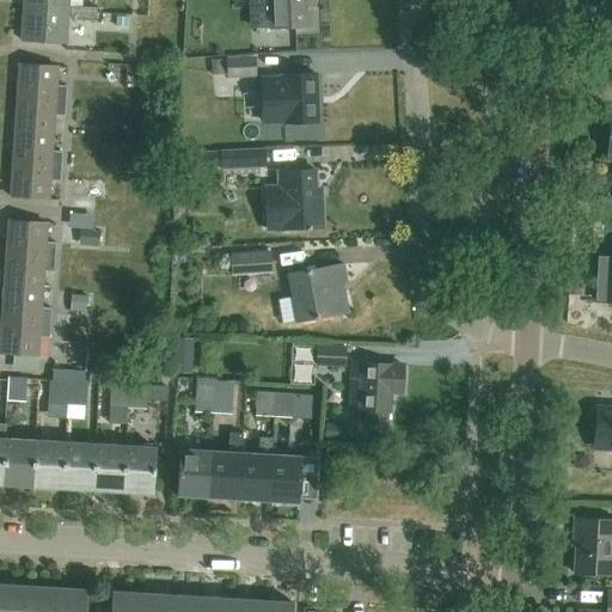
[(311,0),(270,0),(271,30),(312,28),(311,0)]
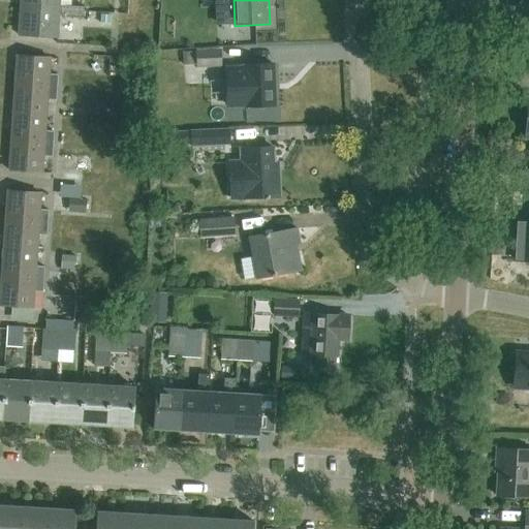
[(84,6),(60,5),(60,8),(21,5),(19,34),(58,37),(59,13),(63,13),(63,17),(84,18),(84,6)]
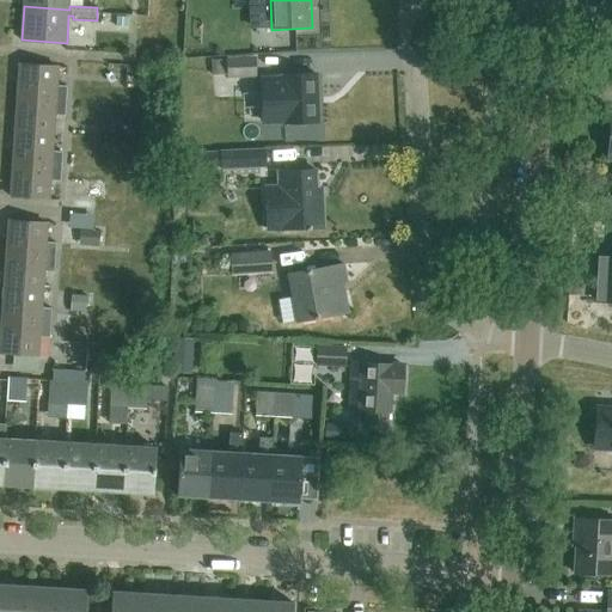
[(117,17),(116,26),(128,28),(129,18),(117,17)]
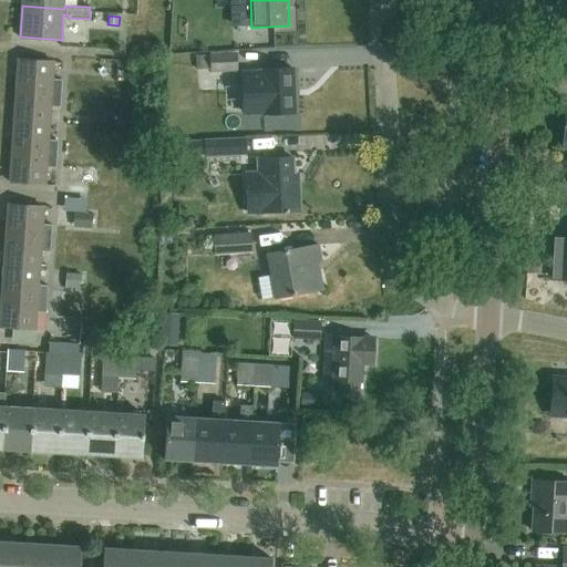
[(210,72),(238,71),(237,51),(209,52),(209,54),(196,54),(196,71),(210,70),(210,72)]
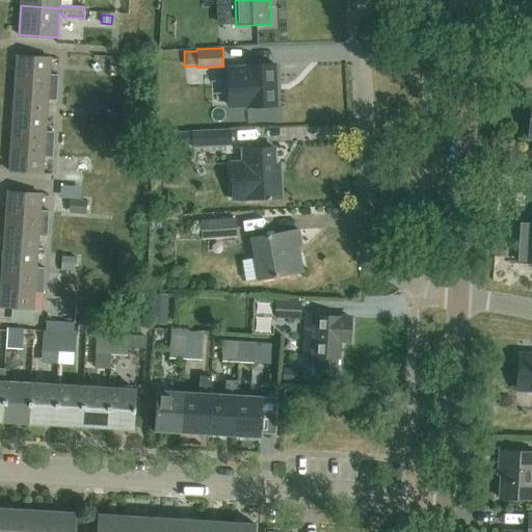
[(16,86),(58,89),(58,75),(49,74),(50,59),(18,56),(16,86)]
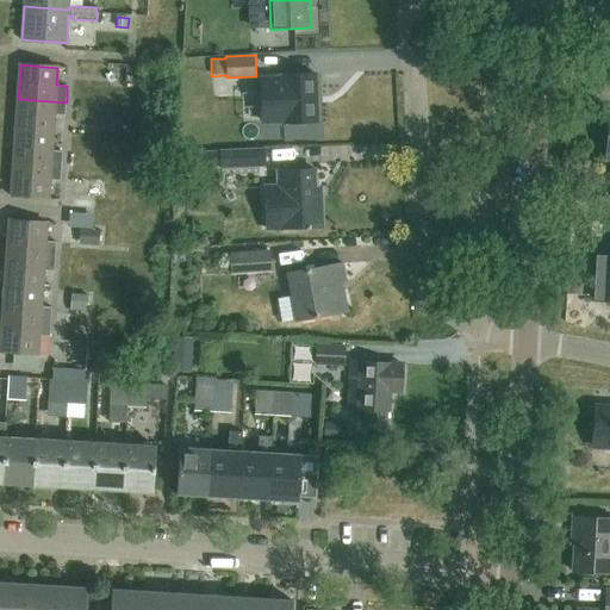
[(126,74),(125,89),(135,89),(136,75),(126,74)]
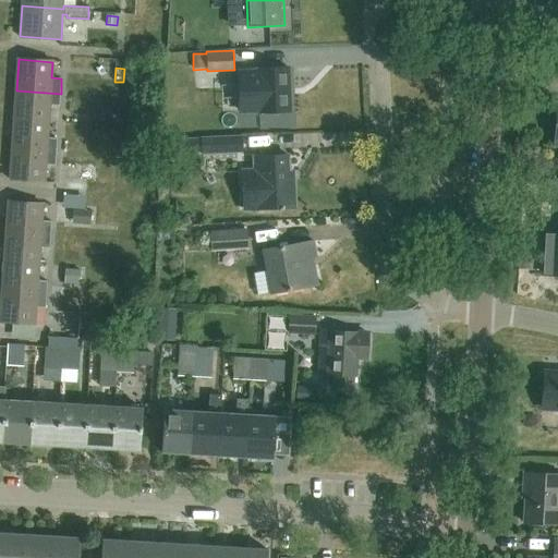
[(258,71),(239,71),(240,111),(259,110),(259,112),(290,111),(289,68),(258,69),(258,71)]
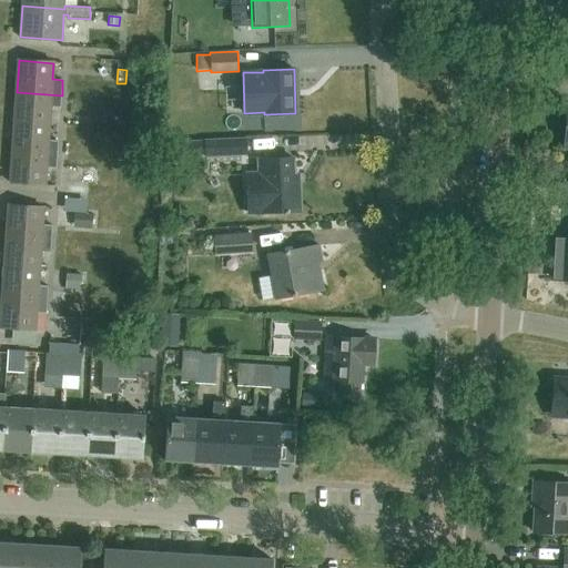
[(62,95),(17,92),(14,122),(49,124),(50,107),(61,108),(62,95)]
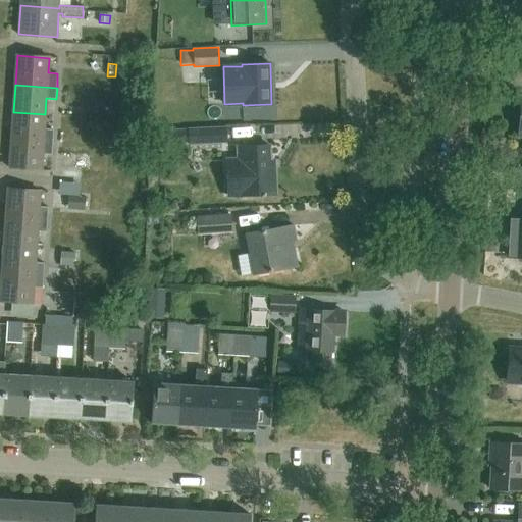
[(97,101),(96,114),(111,115),(112,103),(97,101)]
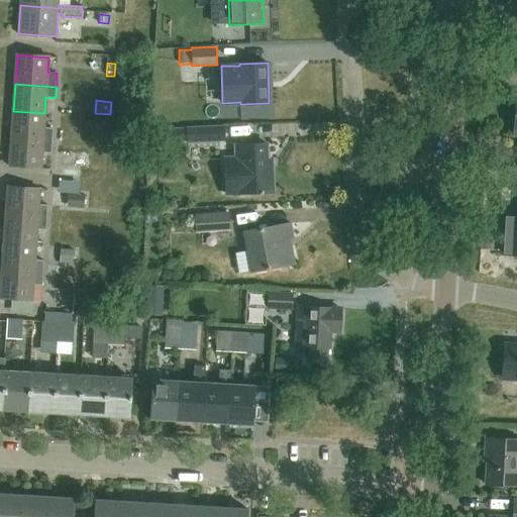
[(44,113),(13,111),(11,138),(53,141),(54,127),(43,127),(44,113)]
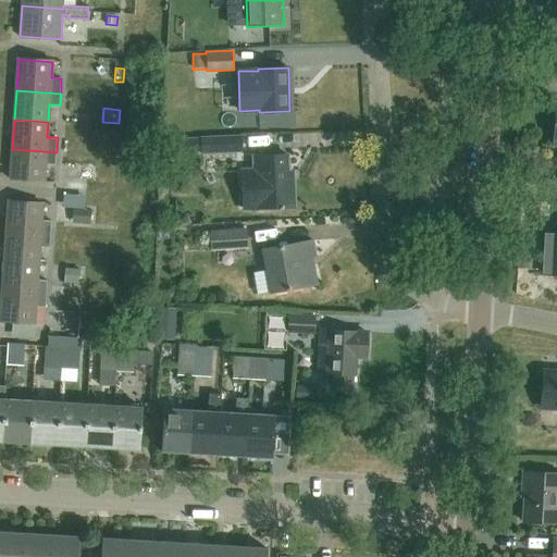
[(242,135),(194,137),(194,155),(243,152),(242,135)]
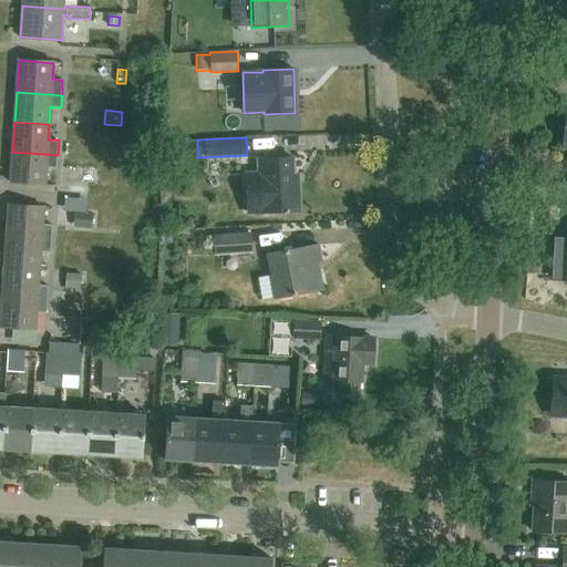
[(58,155),(12,152),(9,184),(44,186),(45,167),(58,167),(58,155)]
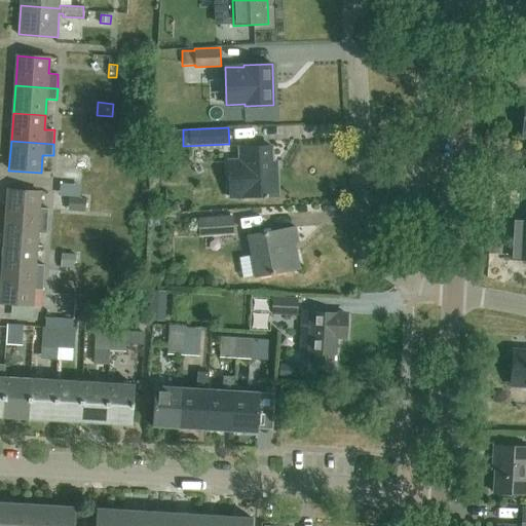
[(238,149),(238,158),(228,159),(230,198),(279,196),(277,171),(273,171),(272,147),(238,149)]
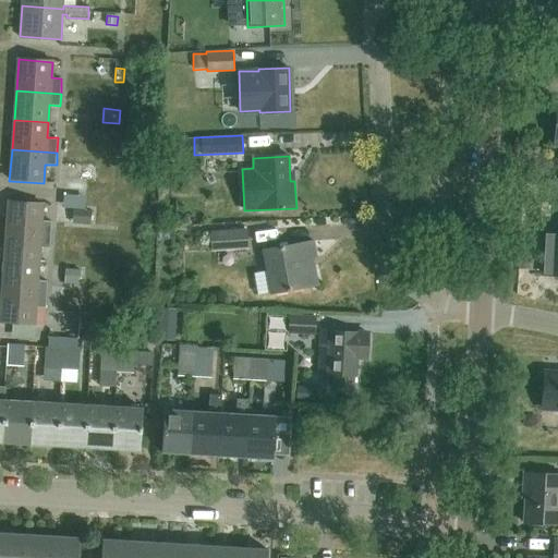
[(77,164),(76,179),(94,180),(95,165),(77,164)]
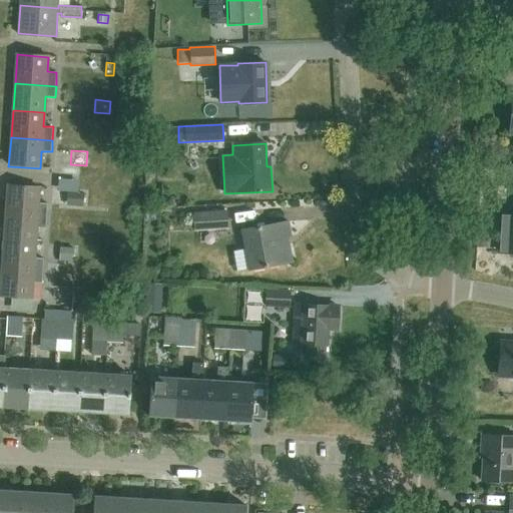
[(5,213),(46,216),(47,202),(38,202),(39,187),(7,185),(5,213)]
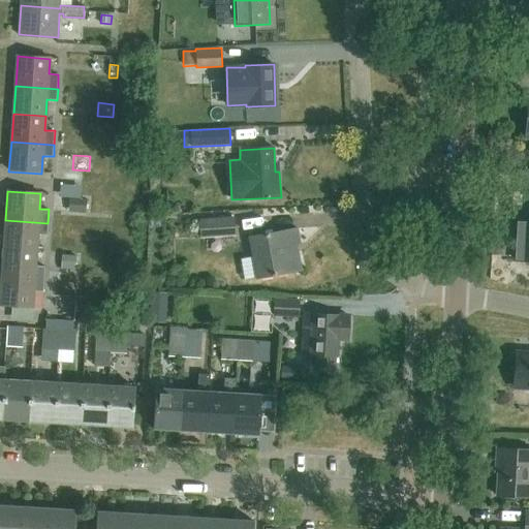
[(69,198),(69,212),(86,213),(87,198),(69,198)]
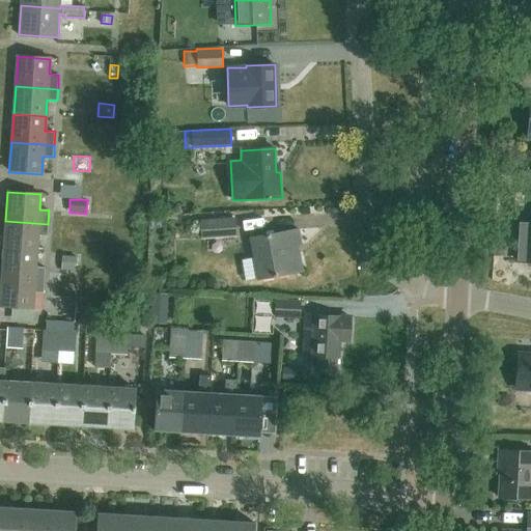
[(201,239),(236,236),(234,211),(199,214),(201,239)]
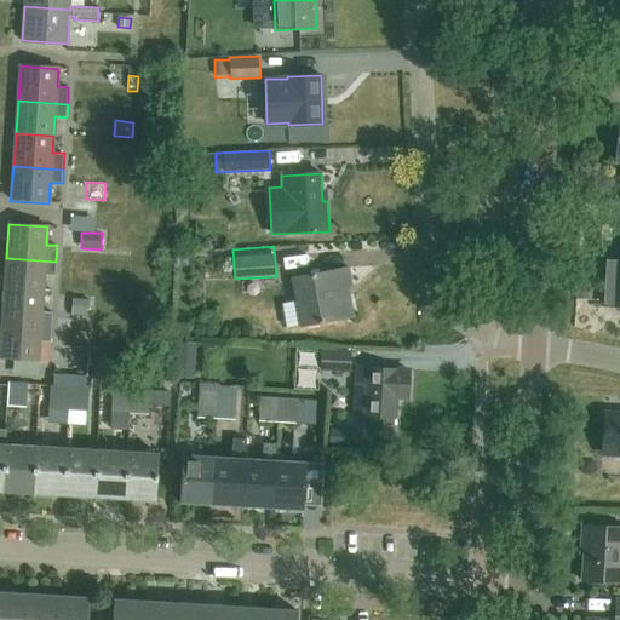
[(56,262),(6,258),(4,291),(42,294),(44,275),(56,275),(56,262)]
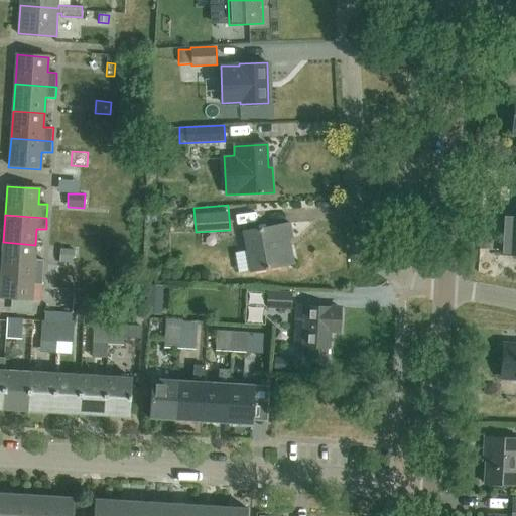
[(515,215),(506,215),(503,254),(515,255),(515,215)]
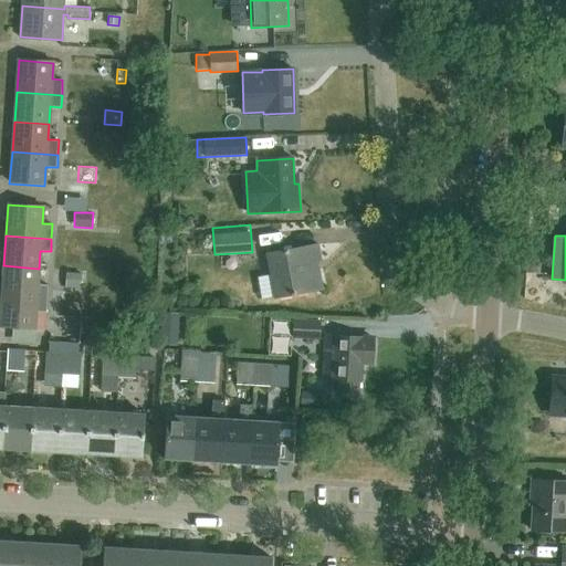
[(320,263),(323,262),(321,245),(269,254),(278,299),(324,290),(320,263)]
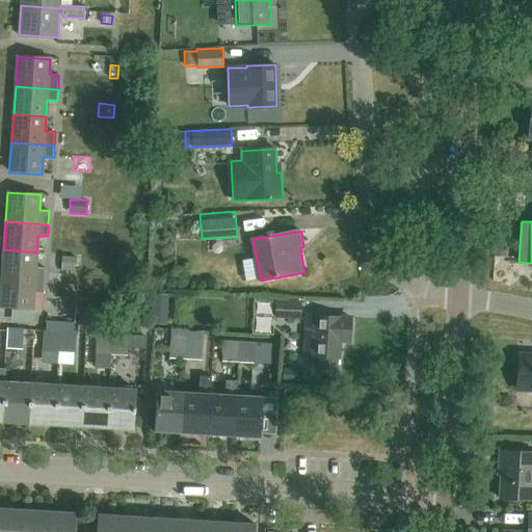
[(495,237),(494,256),(504,257),(505,237),(495,237)]
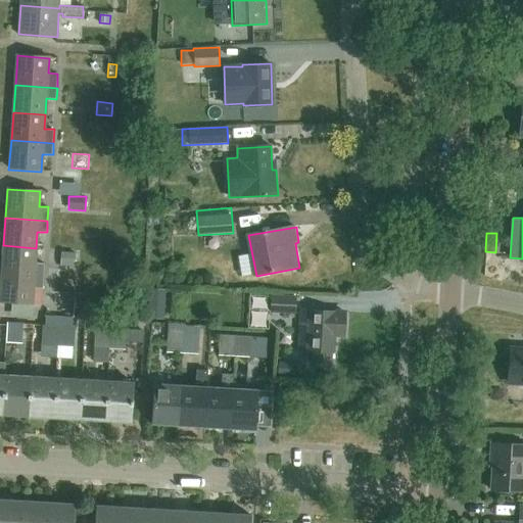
[(36,248),(3,245),(2,274),(43,276),(44,264),(35,263),(36,248)]
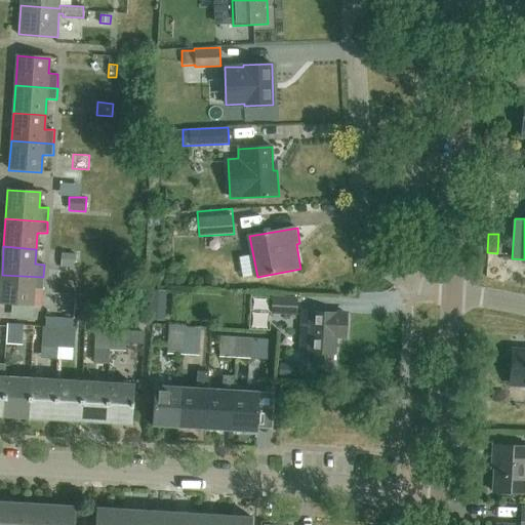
[(62,253),(61,267),(75,268),(76,253),(62,253)]
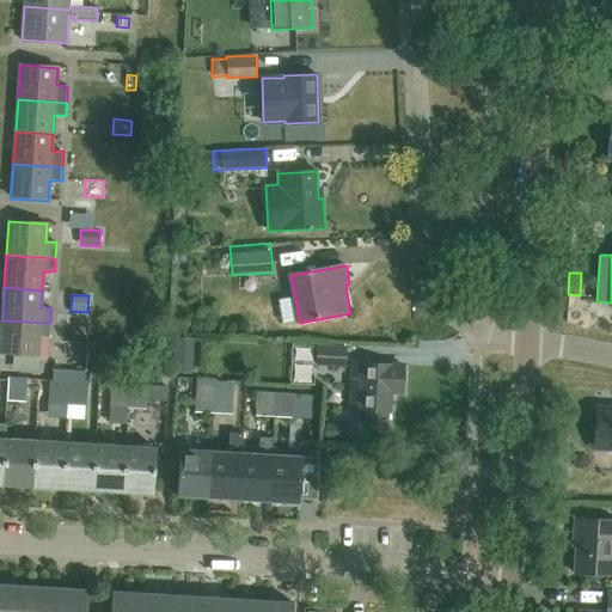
[(50,323),(2,320),(0,347),(0,353),(37,356),(38,337),(50,337),(50,323)]
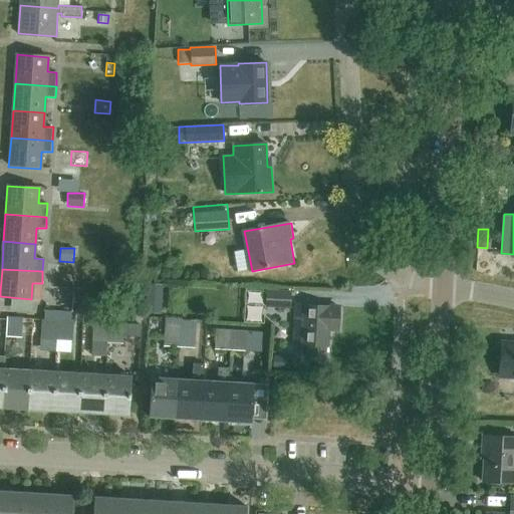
[(148,289),(147,308),(159,309),(161,290),(148,289)]
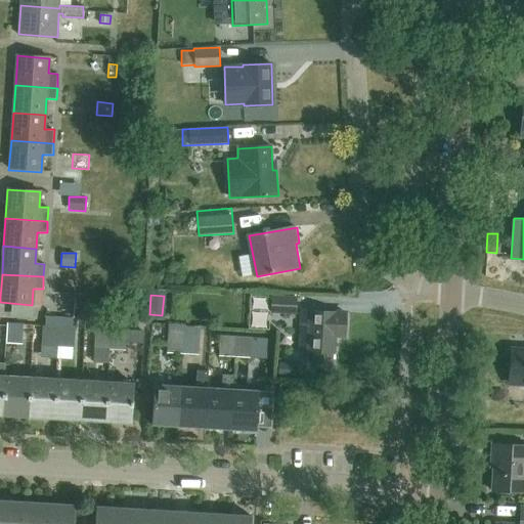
[(297,296),(271,295),(270,313),(297,314),(297,296)]
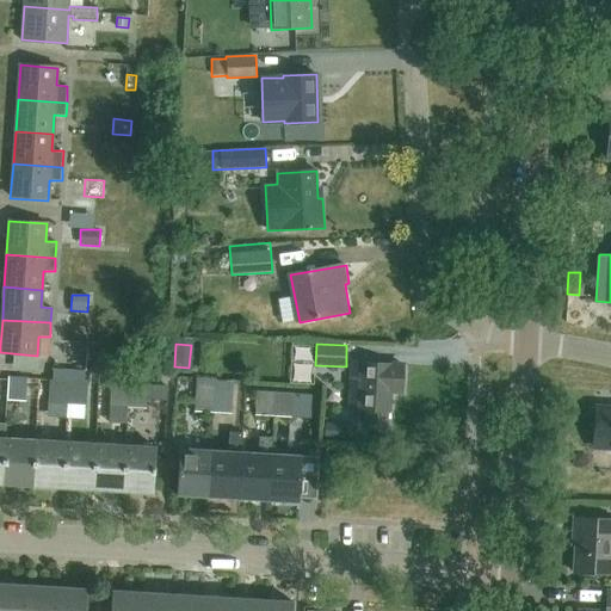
[(87,347),(86,371),(113,372),(115,349),(87,347)]
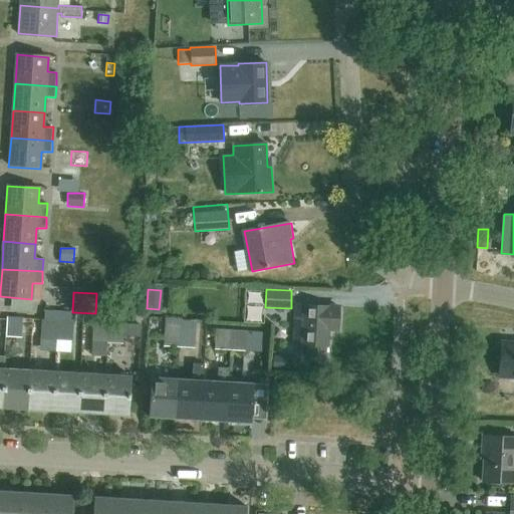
[(294,304),(292,324),(301,325),(300,344),(306,344),(305,356),(323,357),(324,346),(325,346),(326,329),(336,329),(337,306),(294,304)]
